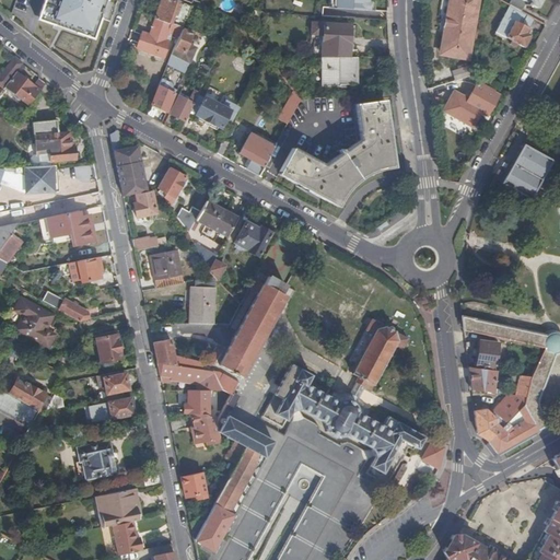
[(45,0),(39,20),(94,39),(107,0),(45,0)]
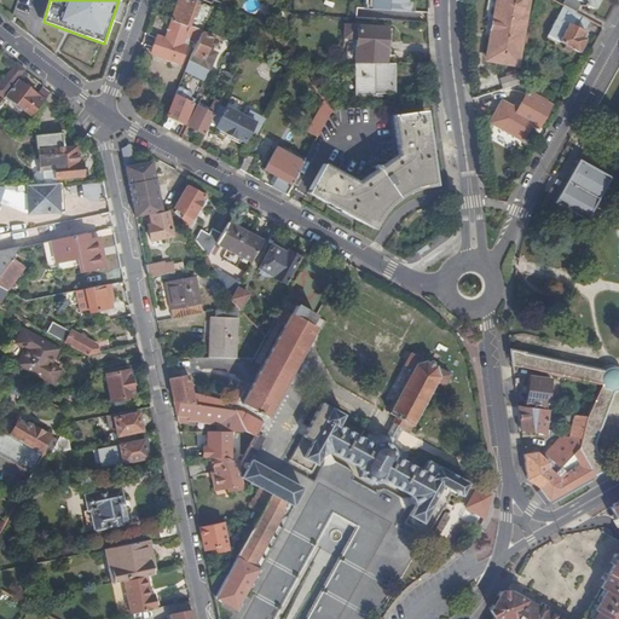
[(212,6),(196,1),(195,5),(192,4),(194,0),(192,0),(179,0),(173,21),(202,30),(206,19),(207,21),(208,18),(210,10),(212,6)]
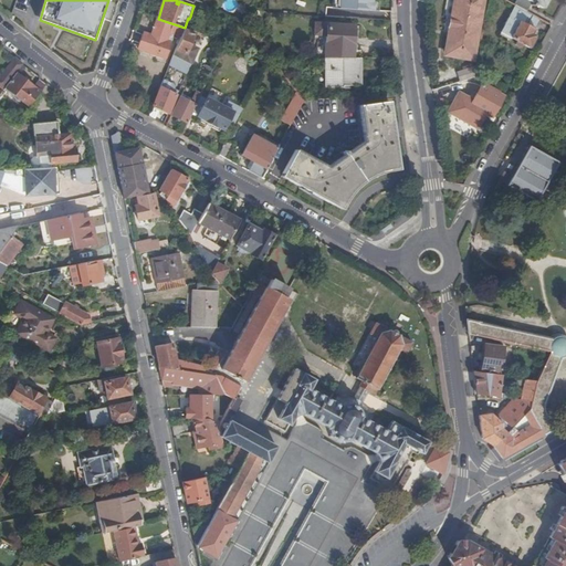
[(339,0),(339,7),(375,10),(375,0),(339,0)]
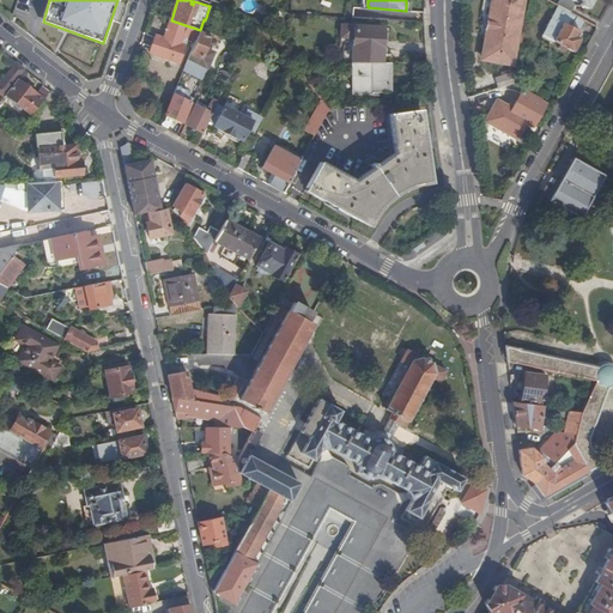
[(522,0),(493,0),(484,59),(511,64),(522,0)]
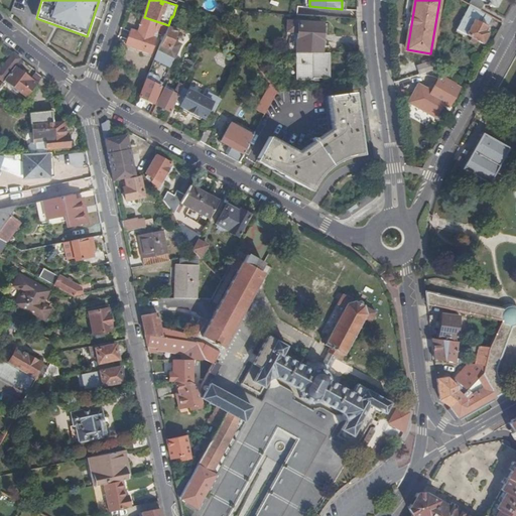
[(481,11),(490,16),(498,0),(480,0),(485,3),(481,11)]
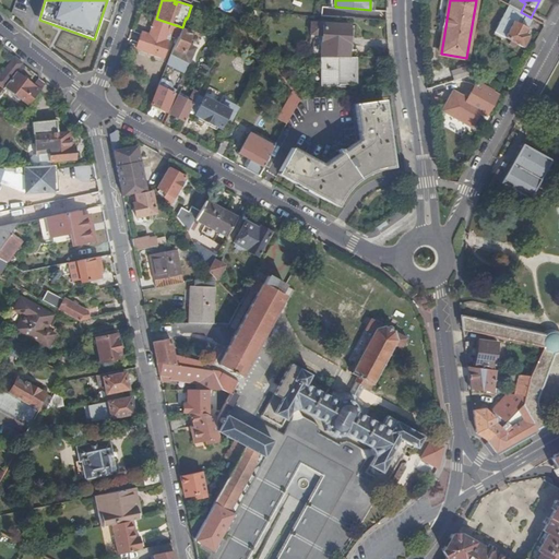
[(521,12),(514,9),(500,35),(511,40),(510,45),(514,47),(516,44),(523,48),(530,36),(525,34),(533,20),(531,18),(521,12)]
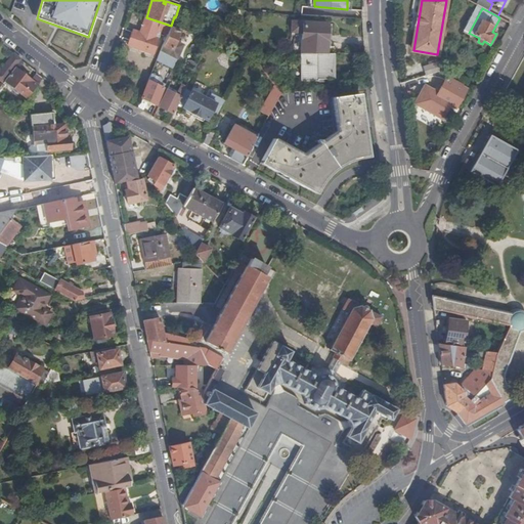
[(171,26),(146,17),(140,32),(134,30),(128,45),(154,53),(159,38),(156,37),(158,30),(168,34),(171,27),(172,26),(171,26)]
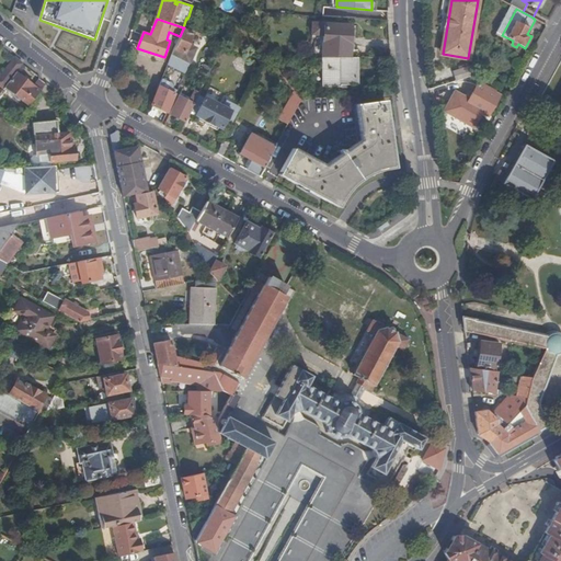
[(322,57),(324,57),(345,57),(347,25),(309,22),(308,33),(311,34),(311,42),(319,42),(318,57),(322,57)]
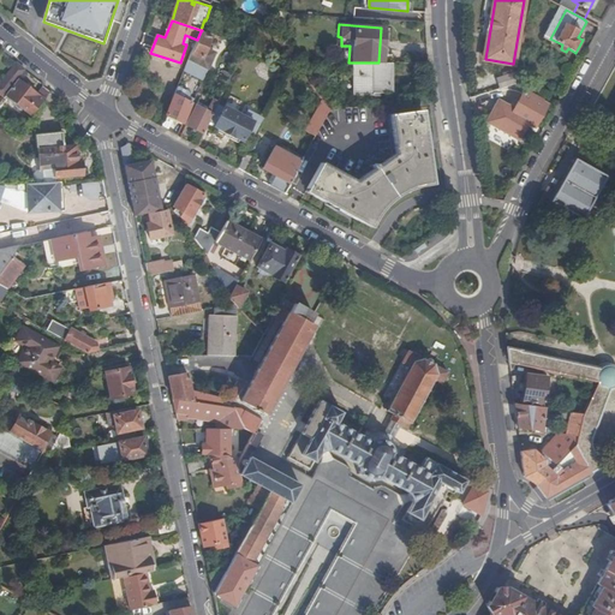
[(191,57),(190,60),(208,70),(215,51),(207,47),(212,36),(201,31),(197,40),(191,57)]
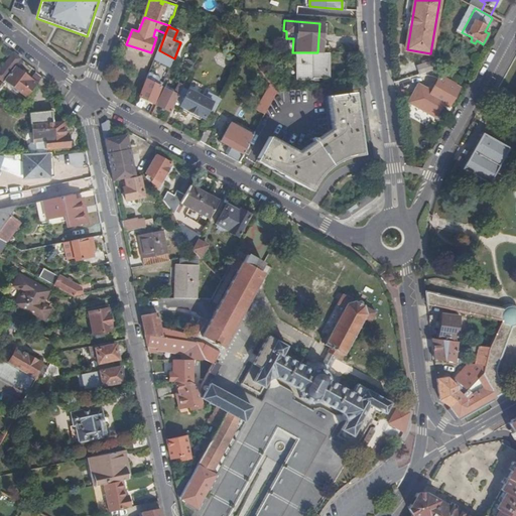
[(231,68),(237,71),(247,52),(240,49),(231,68)]
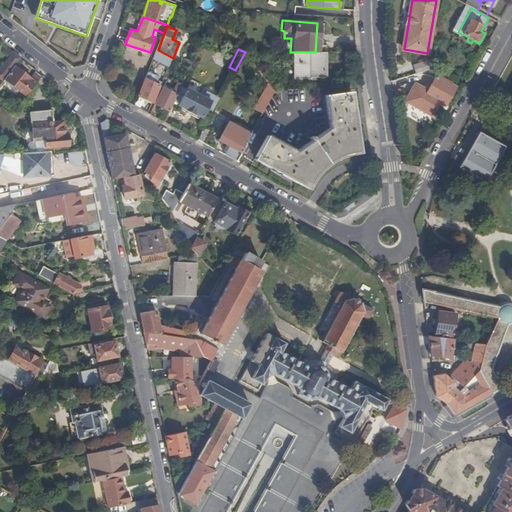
[(154,59),(169,66),(173,58),(158,50),(154,59)]
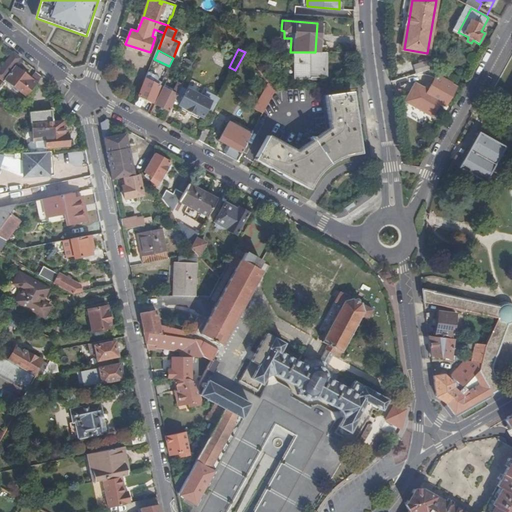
[(4,64),(11,70),(15,66),(21,58),(18,56),(13,52),(4,64)]
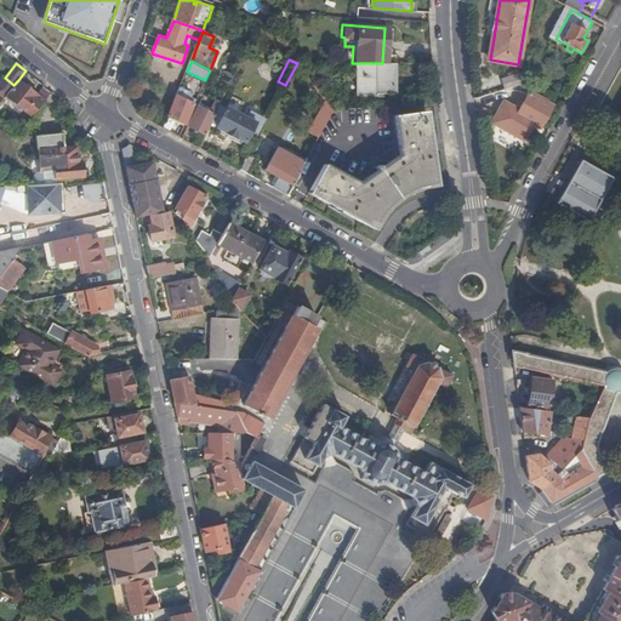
[(382,63),(359,63),(359,74),(358,74),(358,96),(377,96),(377,93),(394,93),(394,63),(387,63),(382,63)]
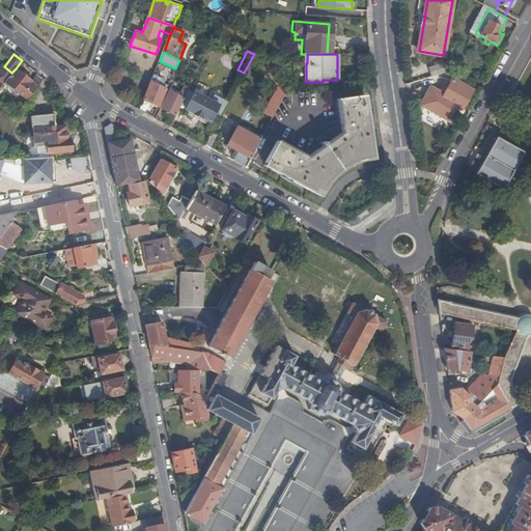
[(267,70),(279,68),(276,58),(268,58),(261,63),(267,70)]
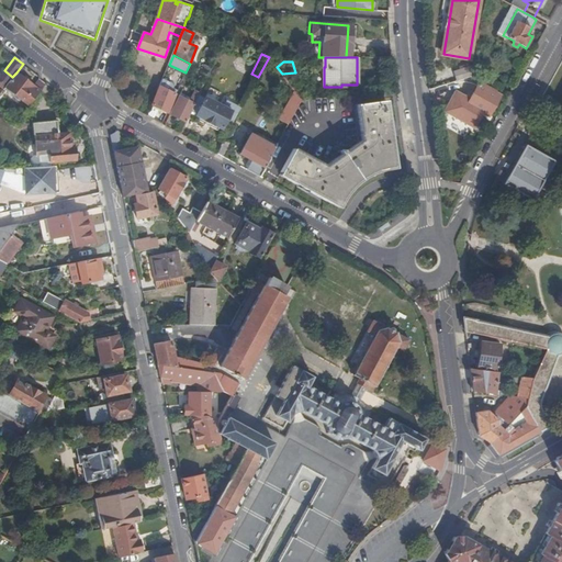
[(454,72),(457,81),(471,78),(473,67),(454,72)]
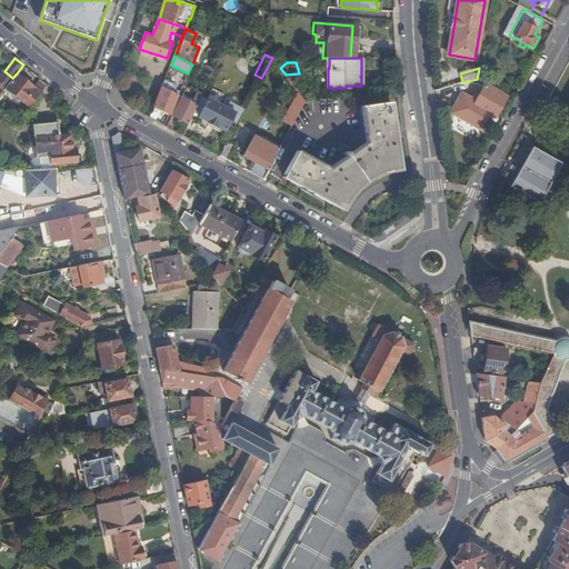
[(12,78),(5,71),(0,77),(0,87),(3,90),(6,88),(12,78)]
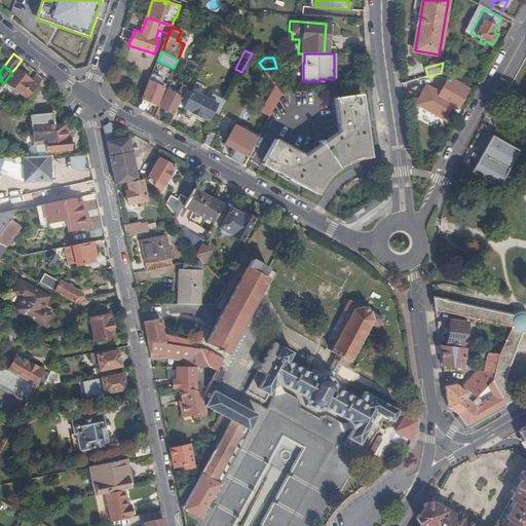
[(11,72),(5,81),(27,99),(37,85),(15,68),(11,72)]
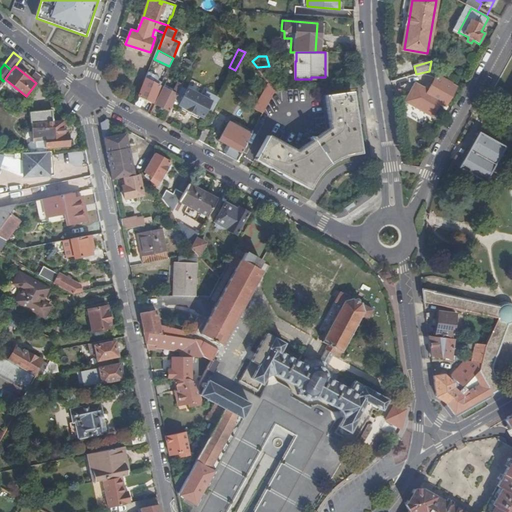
[(272,70),(269,66),(257,67),(262,74),(263,74),(272,70)]
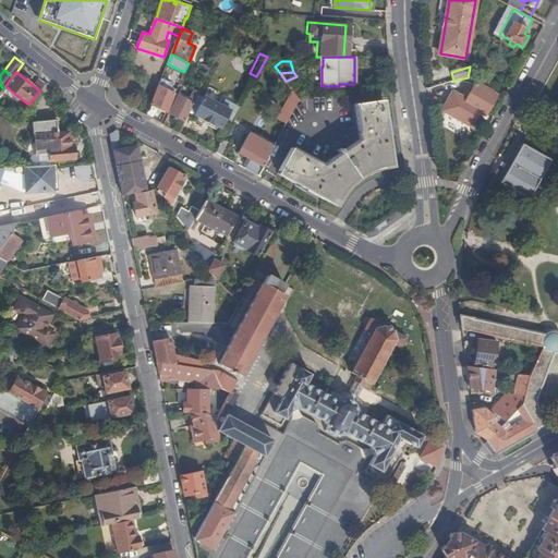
[(306,91),(296,76),(287,81),(299,96),(306,91)]
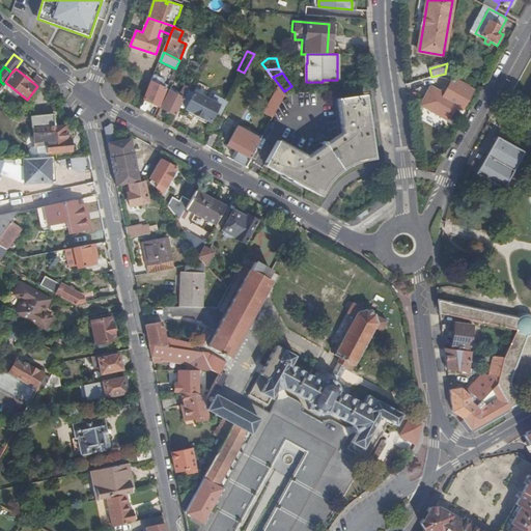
[(445,74),(431,77),(420,81),(422,87),(446,80),(450,82),(452,78),(445,74)]
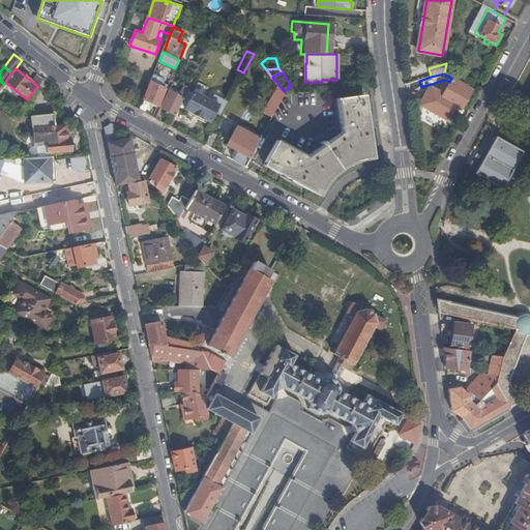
[(153,75),(140,109),(153,117),(165,90),(167,86),(163,84),(164,82),(163,80),(153,75)]
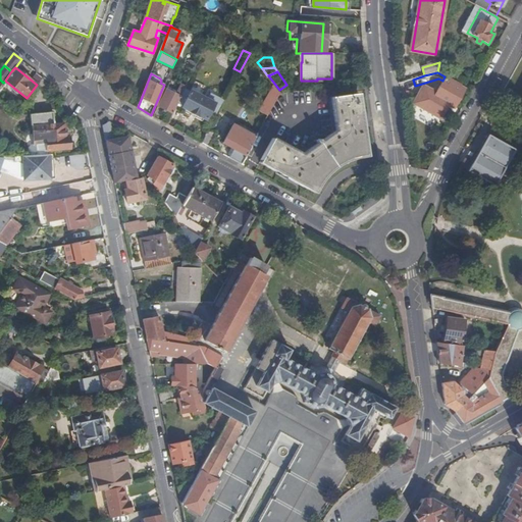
[(461,85),(449,79),(448,81),(445,80),(435,98),(454,108),(464,90),(460,87),(461,85)]
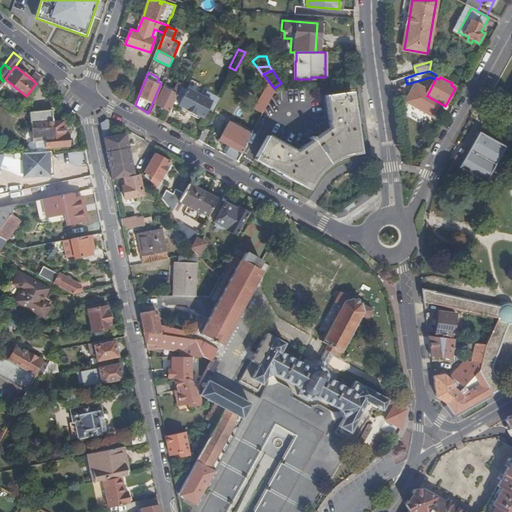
[(156,104),(170,111),(175,102),(182,87),(183,85),(178,82),(173,92),(164,87),(156,104)]
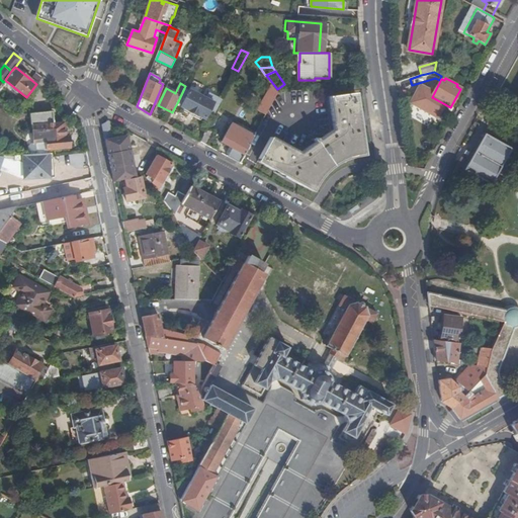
[(258,109),(266,114),(278,92),(273,85),(272,84),(258,109)]
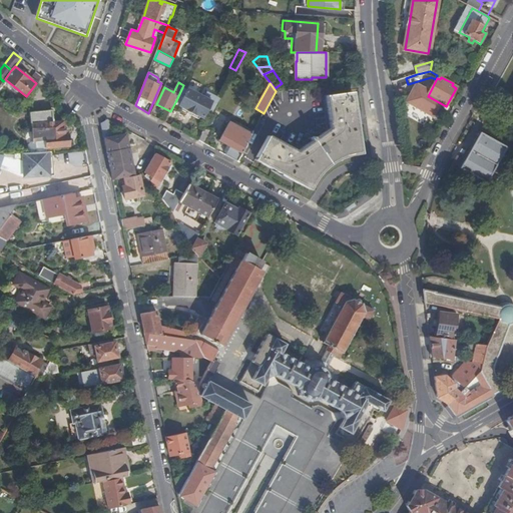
[(182,87),(175,102),(179,104),(179,105),(203,117),(207,109),(212,112),(219,99),(206,92),(204,97),(187,89),(187,90),(182,87)]
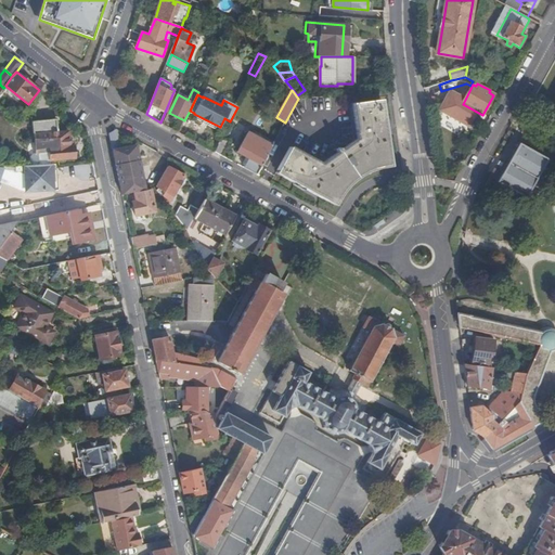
[(341,151),(339,147),(337,150),(338,152),(322,165),(291,147),(278,170),(284,173),(283,177),(326,201),(328,198),(334,201),(337,195),(341,189),(350,180),(360,172),(368,168),(379,165),(388,163),(387,156),(390,156),(384,106),(381,106),(379,99),(353,103),(359,139),(341,151)]
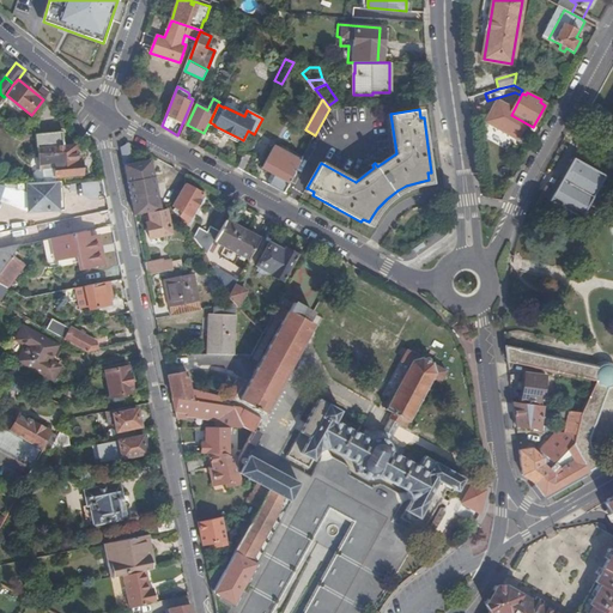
[(36,140),(37,149),(64,147),(64,138),(36,140)]
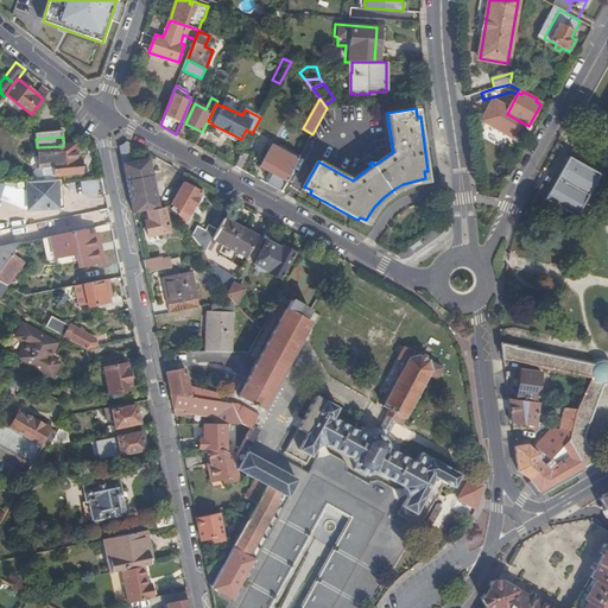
[(121,146),(134,213),(147,209),(160,207),(150,158),(133,162),(130,141),(128,141),(121,146)]
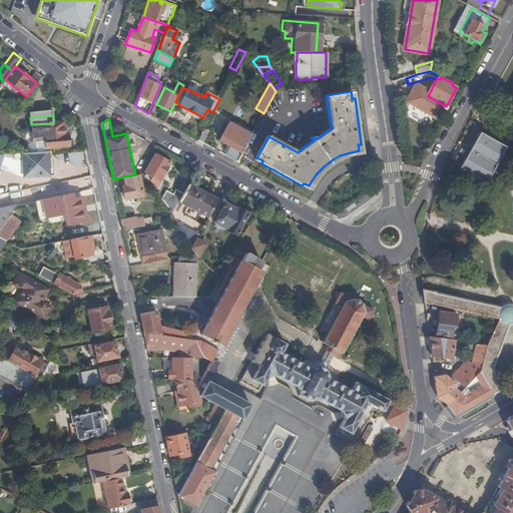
[(53,123),(31,124),(32,142),(46,141),(46,148),(69,146),(68,135),(64,135),(63,121),(53,123)]
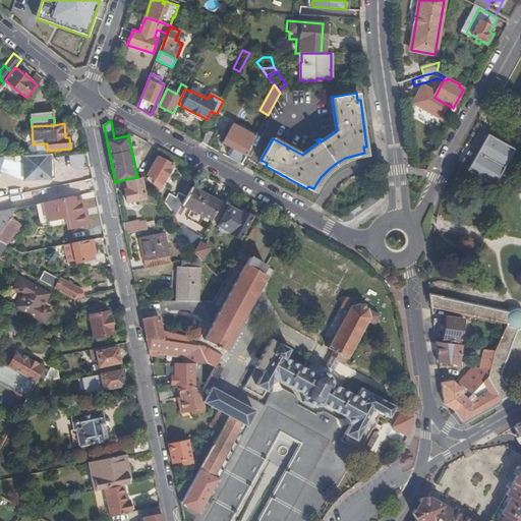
[(233,160),(240,164),(251,146),(254,138),(255,137),(233,124),(224,142),(234,149),(229,158),(233,160)]
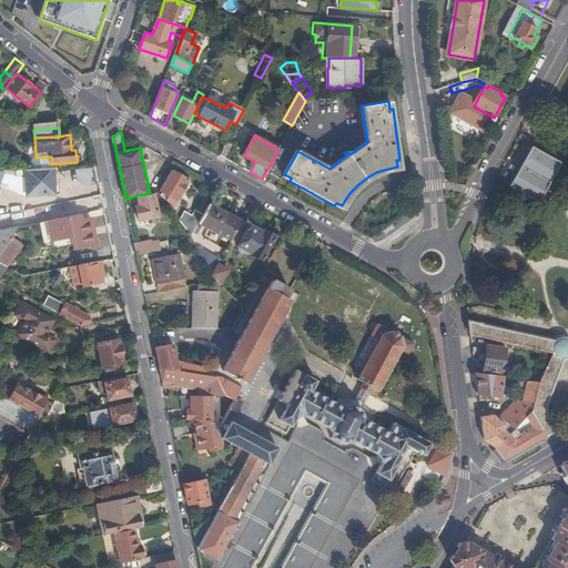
[(235,144),(226,140),(219,155),(227,160),(235,144)]
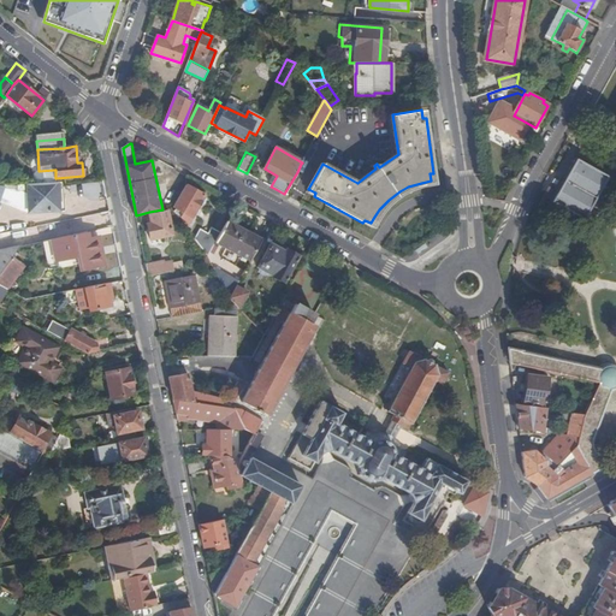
[(576,160),(561,188),(558,193),(555,190),(549,188),(538,207),(552,215),(557,206),(584,220),(608,177),(576,160)]
